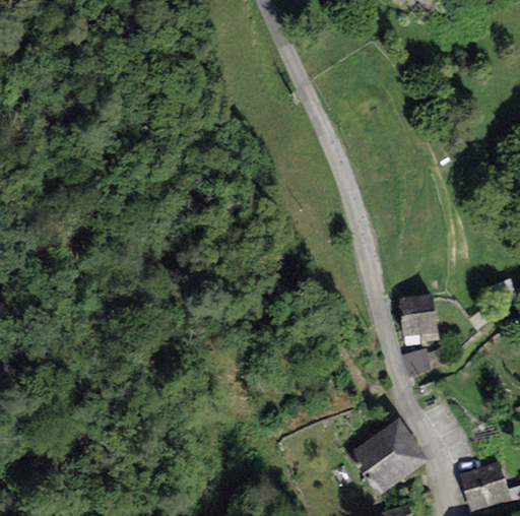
[(433,296),(399,298),(402,338),(436,335),(433,296)]
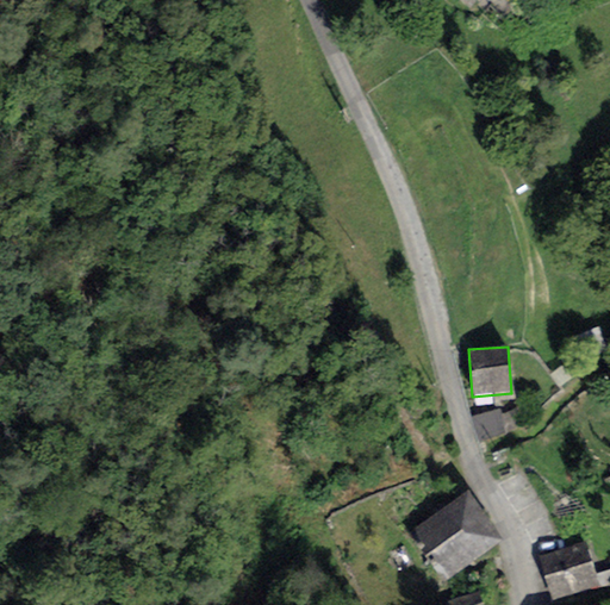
[(500,407),(472,415),(478,438),(506,431),(500,407)]
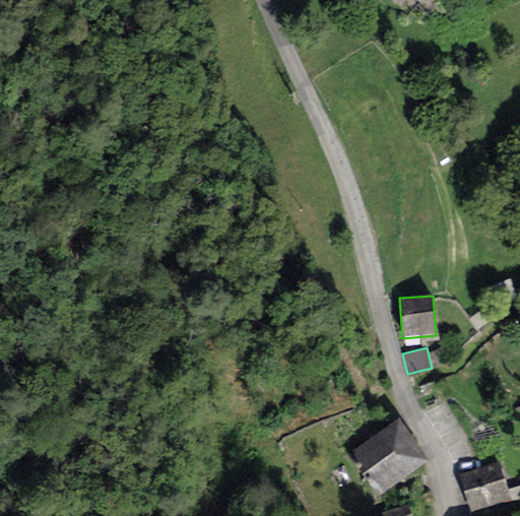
[(398,417),(351,449),(381,493),(428,461),(398,417)]
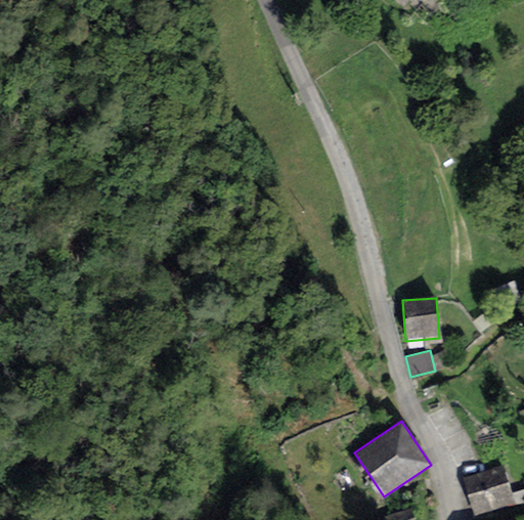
[(504,466),(463,478),(474,515),(515,503),(504,466)]
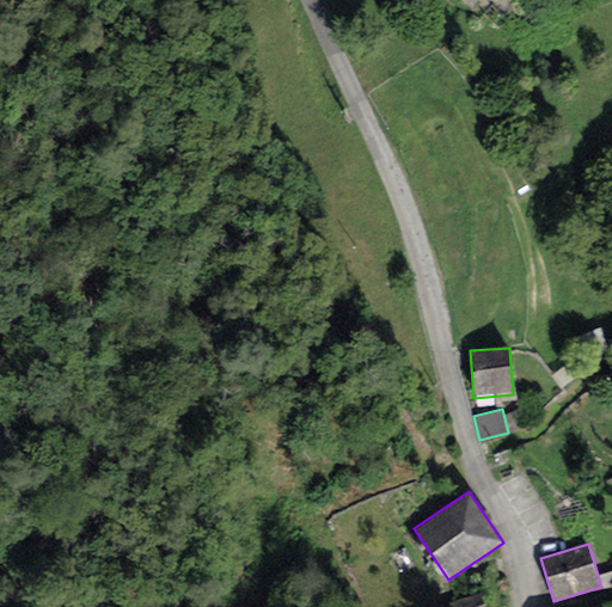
All buildings are outlined.
